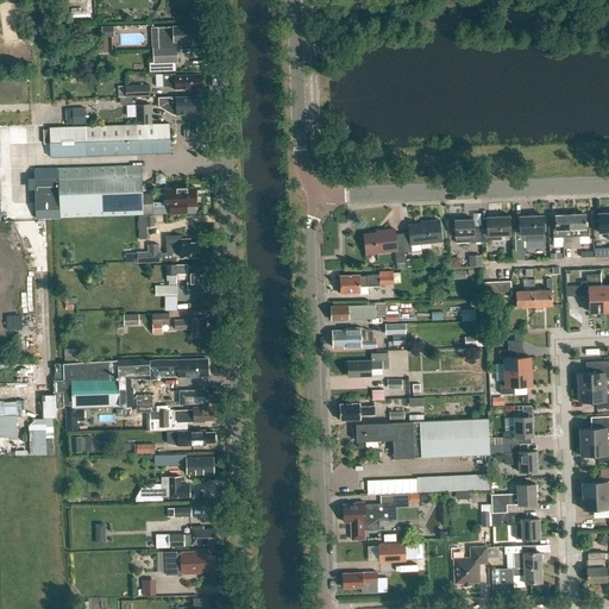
[(102,27),(102,37),(113,37),(112,26),(102,27)]
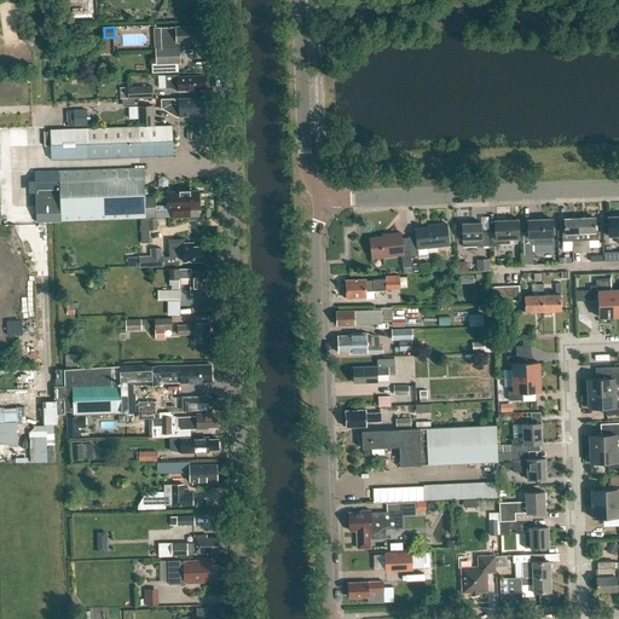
[(200,38),(202,35),(202,32),(200,29),(200,28),(190,28),(190,27),(175,27),(175,28),(161,28),(161,47),(154,47),(154,63),(150,63),(150,73),(177,71),(177,62),(178,62),(178,46),(175,46),(175,41),(190,41),(190,39),(200,39),(200,38)]
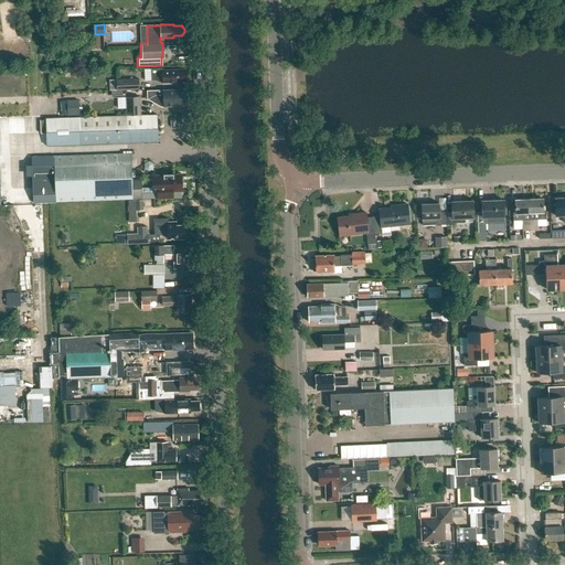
[(151,81),(162,81),(162,84),(176,84),(177,82),(185,82),(185,68),(163,70),(163,68),(150,68),(151,81)]
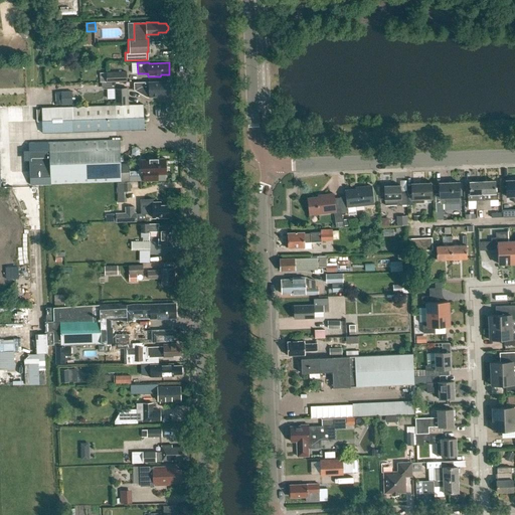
[(100,82),(127,81),(127,71),(106,72),(106,73),(100,73),(100,82)]
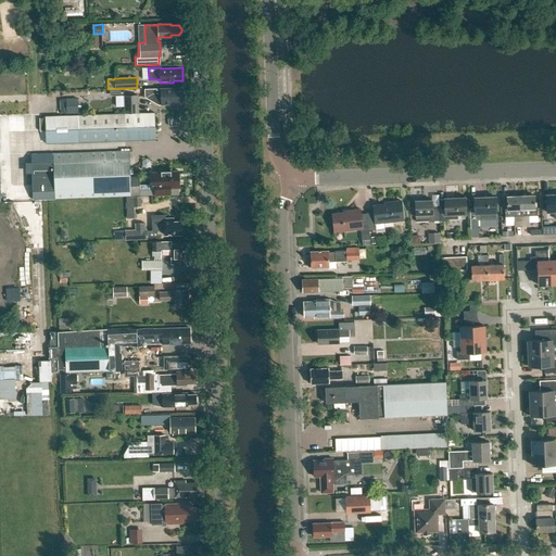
[(184,102),(184,93),(185,93),(185,90),(184,89),(144,90),(144,98),(158,104),(173,104),(173,102),(184,102)]
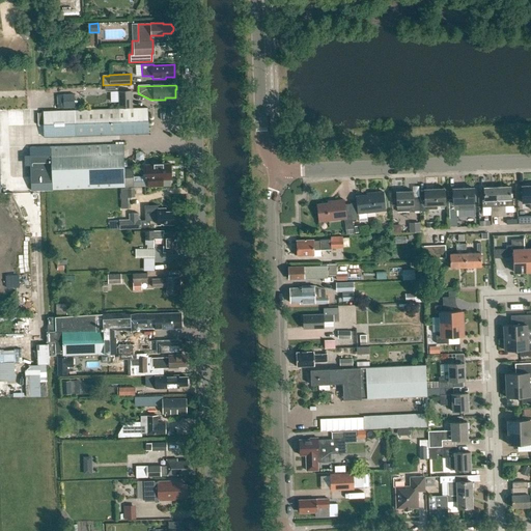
[(118,90),(119,108),(133,108),(132,89),(118,90)]
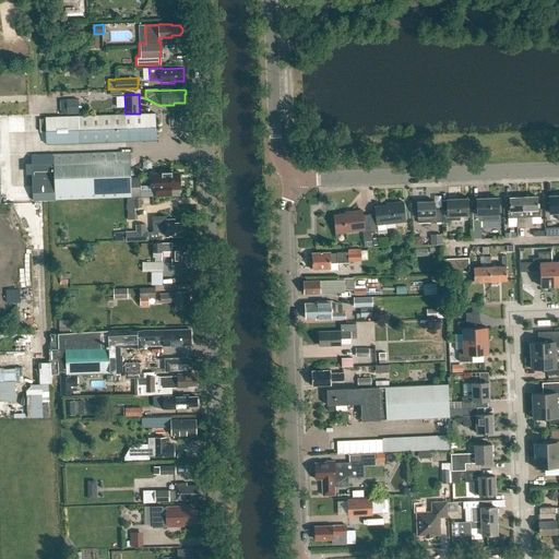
[(67,99),(68,114),(79,114),(79,98),(67,99)]
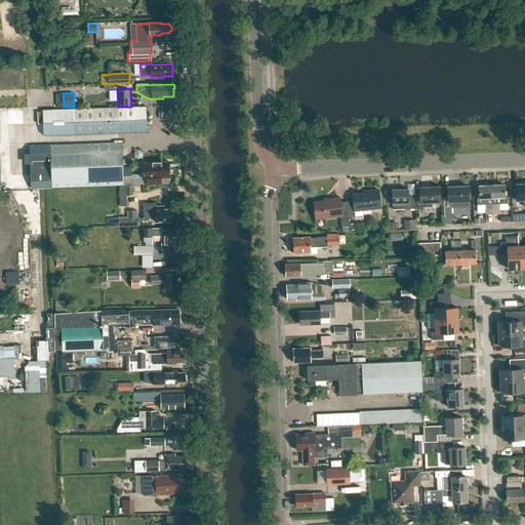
[(147,107),(42,110),(43,136),(147,132),(147,107)]
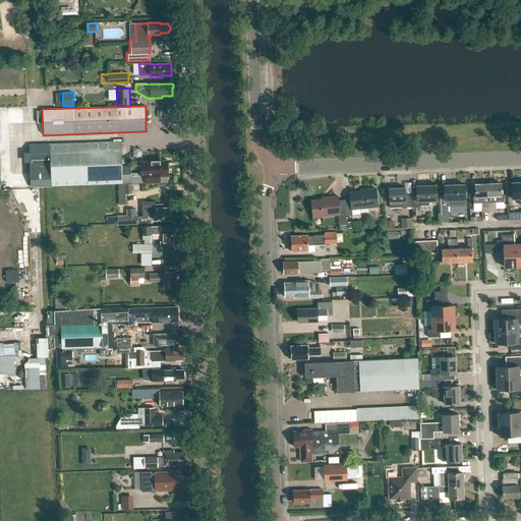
[(50,145),(29,146),(31,187),(51,186),(121,183),(131,183),(146,183),(160,183),(160,177),(169,176),(168,161),(142,162),(143,173),(131,173),(130,166),(121,166),(121,142),(50,145)]
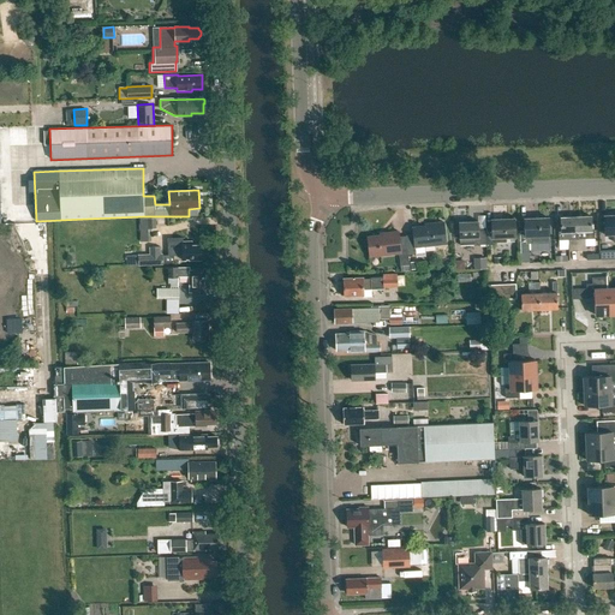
[(590,216),(574,218),(577,251),(584,251),(584,239),(595,239),(595,231),(590,231),(590,216)]
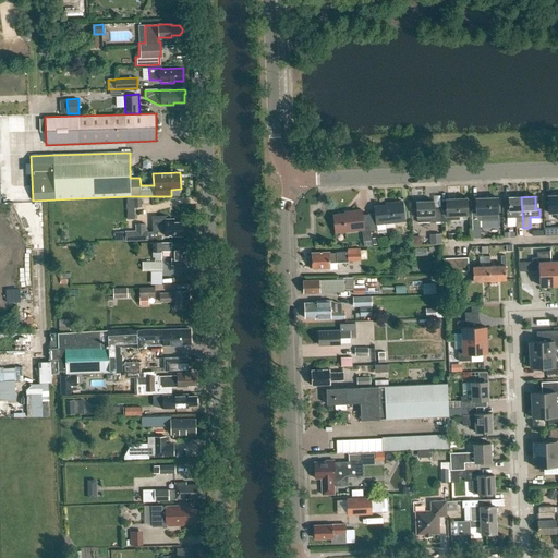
[(557,196),(547,196),(547,214),(556,214),(556,219),(557,219),(557,196)]
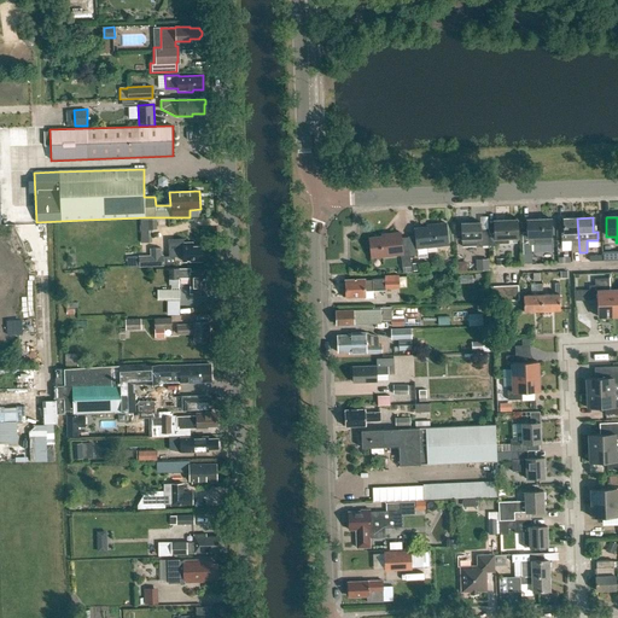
[(563,219),(563,233),(561,233),(561,242),(570,242),(571,252),(579,252),(577,219),(563,219)]
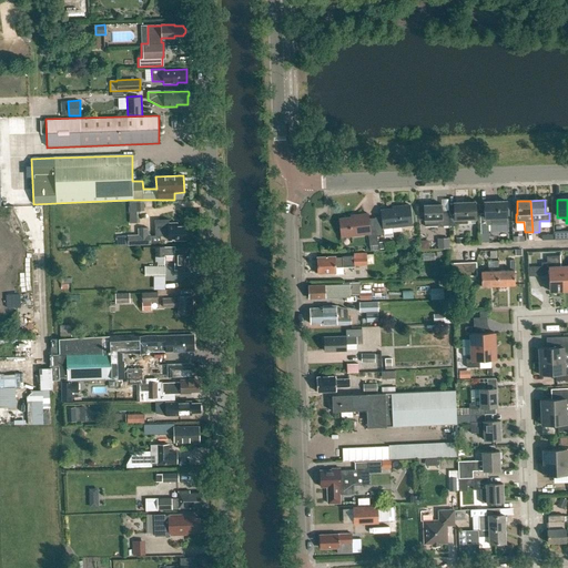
[(129,202),(130,223),(138,223),(137,212),(144,211),(144,202),(129,202)]
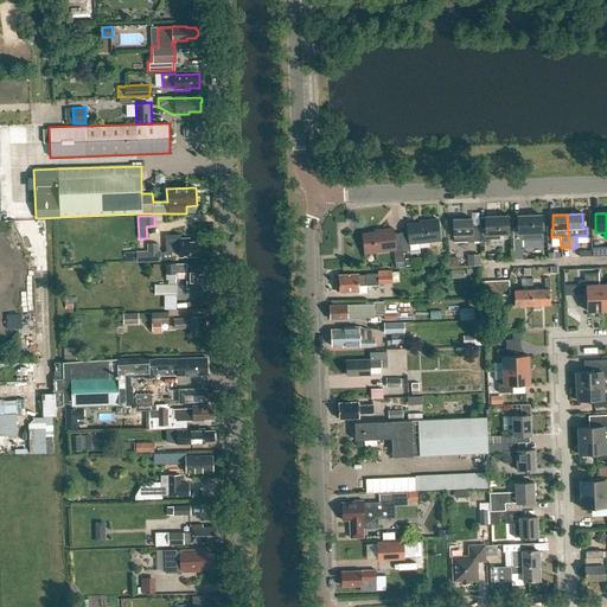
[(541,216),(516,217),(517,228),(512,229),(513,250),(522,250),(522,246),(542,244),(541,216)]
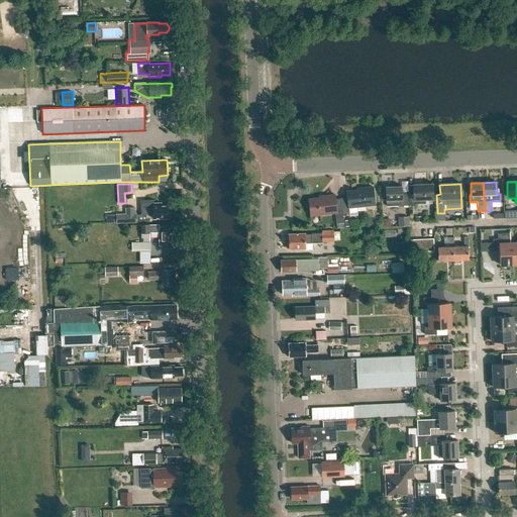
[(408,206),(419,205),(419,204),(426,204),(426,199),(432,199),(432,185),(413,186),(413,192),(408,192),(408,206)]
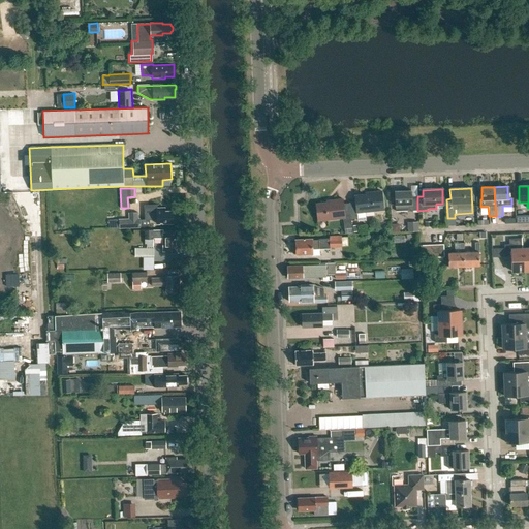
[(411,196),(410,190),(395,191),(396,212),(417,211),(417,196),(411,196)]
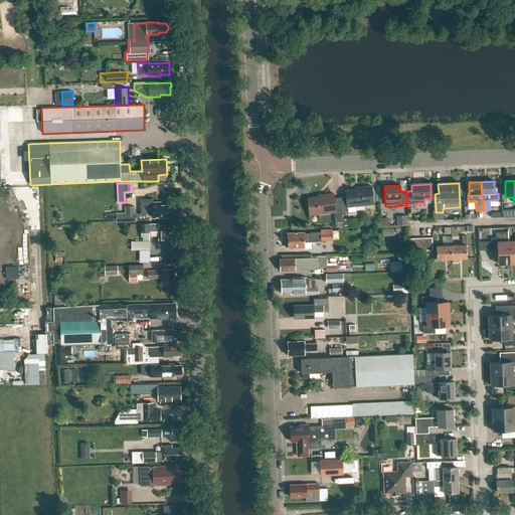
[(346,197),(340,198),(343,222),(342,213),(348,212),(347,207),(373,204),(371,186),(360,187),(360,189),(346,191),(346,197)]
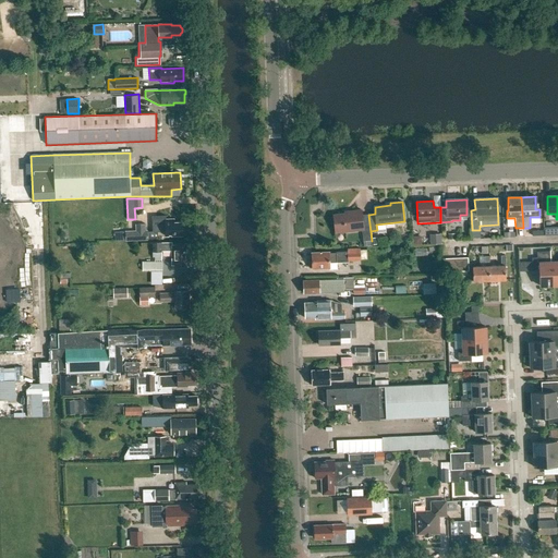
[(372,241),(368,215),(362,215),(361,210),(350,211),(350,214),(334,216),(336,233),(362,230),(363,242),(364,247),(367,246),(372,246),(371,241),(372,241)]
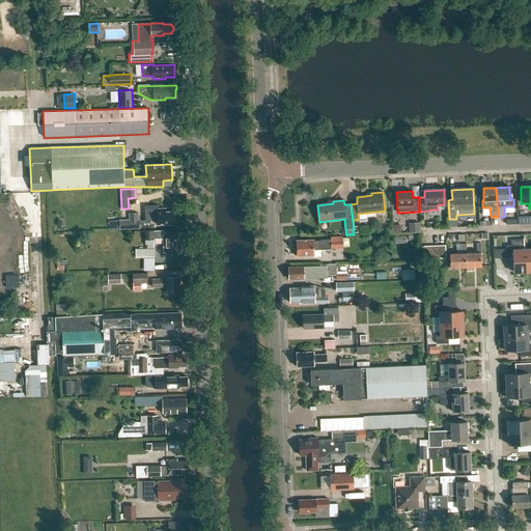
[(150,221),(157,221),(157,225),(173,224),(173,212),(166,212),(165,208),(157,208),(157,205),(145,205),(145,220),(140,221),(140,220),(138,220),(138,213),(129,213),(129,220),(109,221),(109,228),(119,228),(119,229),(141,228),(141,227),(147,227),(150,225),(150,221)]
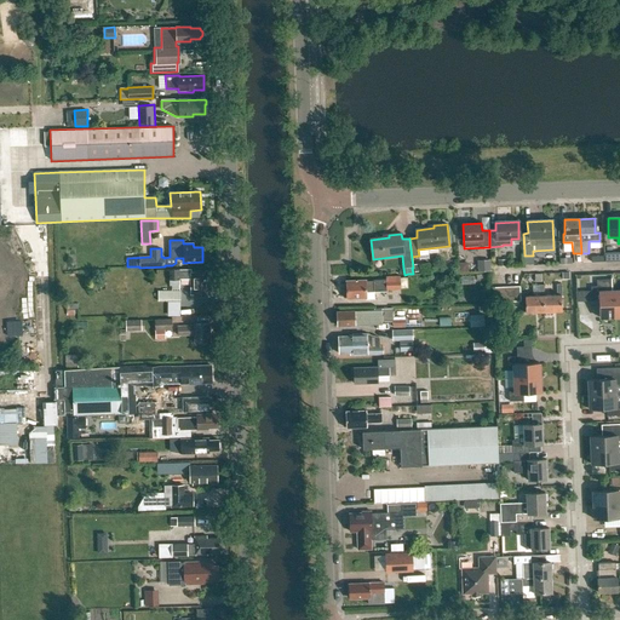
[(491,260),(477,260),(477,271),(491,271),(491,260)]
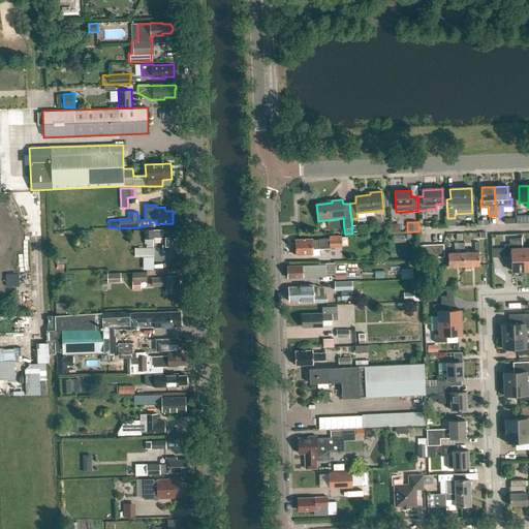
[(153,239),(162,239),(162,251),(178,251),(178,231),(163,232),(163,229),(144,230),(144,240),(153,239)]
